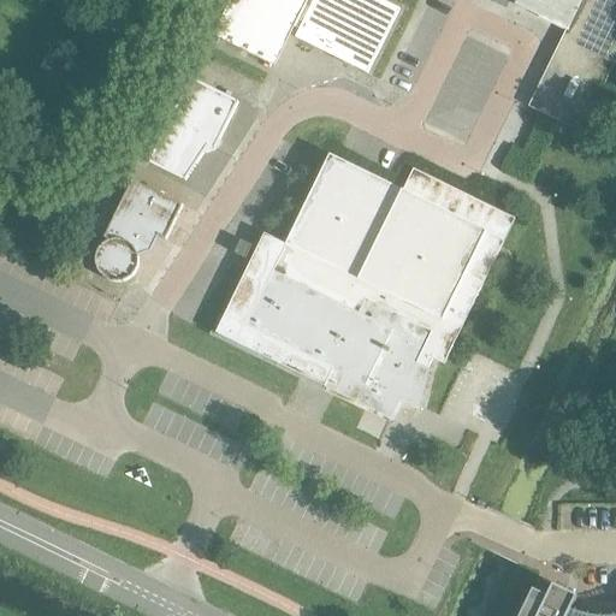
[(398,9),(381,0),(236,0),(215,42),(217,43),(221,33),(242,46),(242,47),(249,51),(272,58),(267,67),(268,69),(290,24),(298,29),(295,37),(367,73),(398,9)]
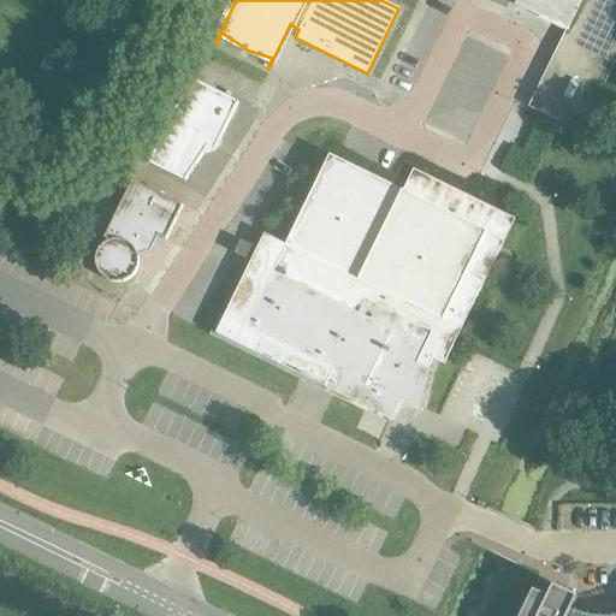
[(528,107),(581,134),(615,61),(615,0),(520,0),(517,5),(517,6),(566,30),(528,107)]
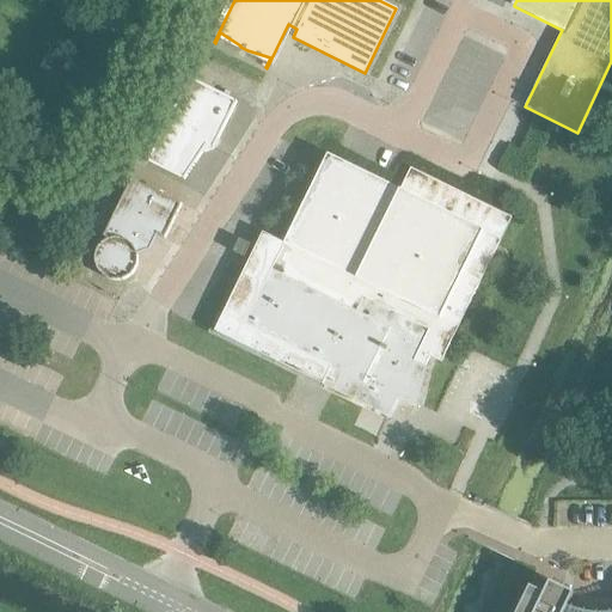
[(189,79),(148,163),(184,181),(206,148),(207,146),(213,150),(218,141),(237,103),(189,79)]
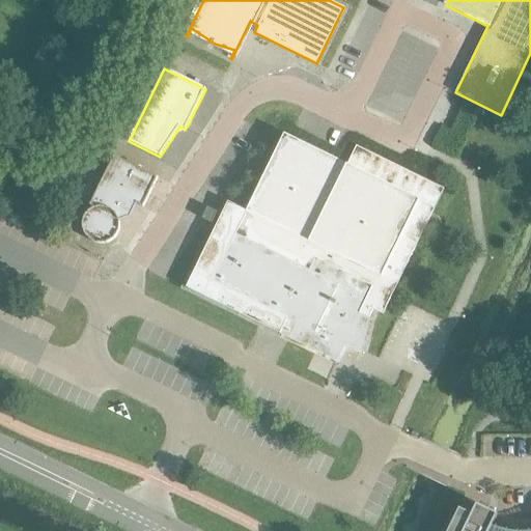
[(373,309),(384,313),(430,217),(444,188),(356,145),(347,164),(284,133),(246,212),(227,202),(186,288),(337,362),(344,346),(362,351),(370,317),(373,309)]
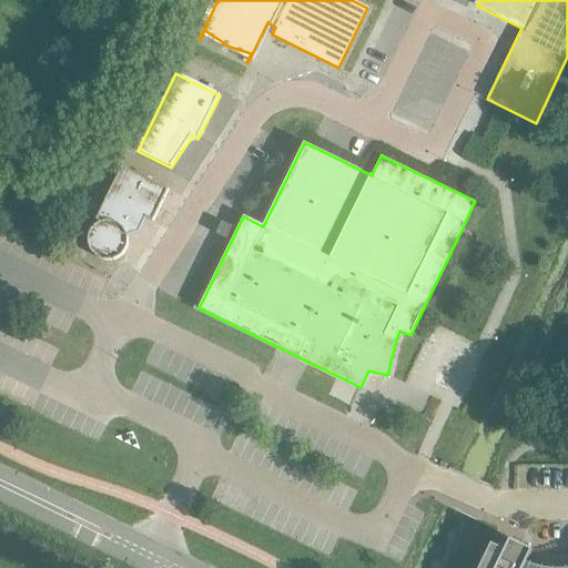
[(146,219),(153,222),(169,190),(122,168),(112,189),(94,181),(79,212),(101,224),(98,225),(95,227),(94,229),(91,232),(90,235),(89,239),(89,241),(89,244),(90,247),(91,251),(93,254),(95,256),(98,259),(100,260),(103,261),(107,262),(108,262),(111,262),(113,262),(115,261),(119,260),(121,257),(123,256),(125,253),(128,250),(128,247),(129,245),(129,243),(129,240),(129,237),(140,233),(146,219)]
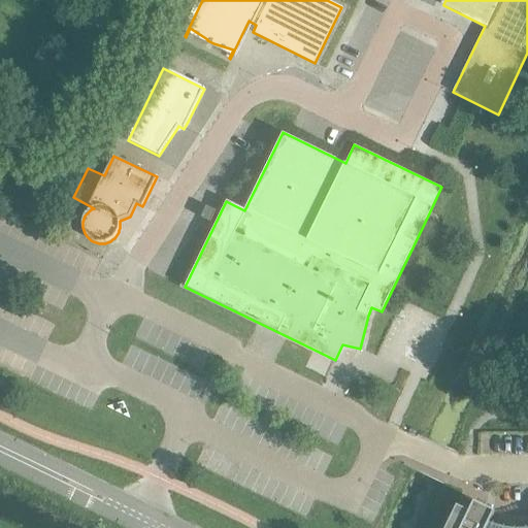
[(216,211),(201,204),(196,216),(210,223),(216,211)]
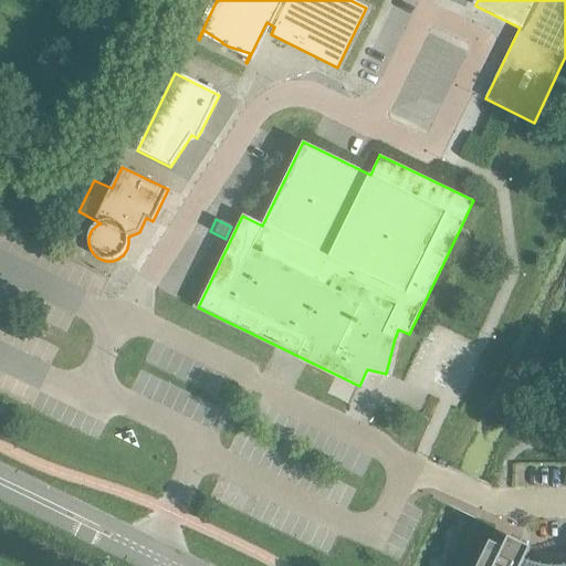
[(521,565),(531,548),(507,537),(500,554),(490,549),(493,544),(490,542),(478,565),(521,565)]
